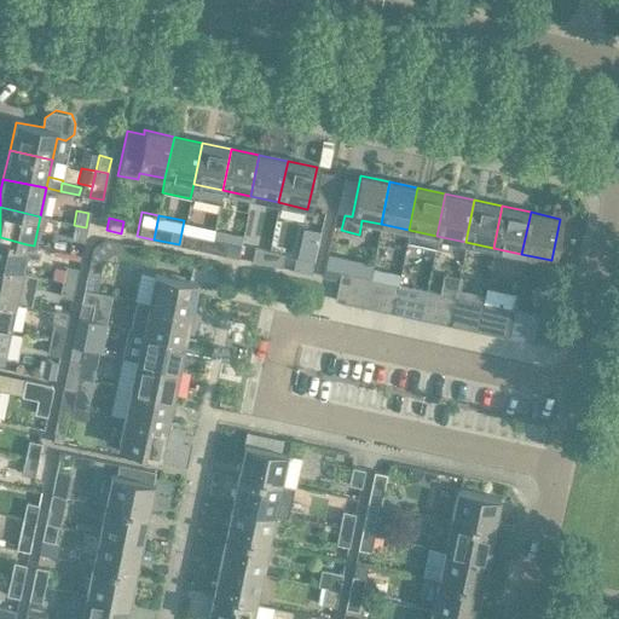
[(86,227),(74,225),(70,239),(82,242),(86,227)]
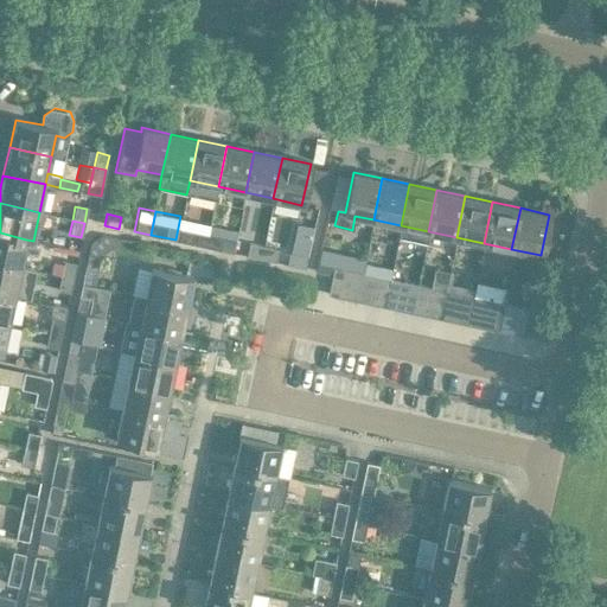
[(179,229),(177,241),(190,243),(192,232),(179,229)]
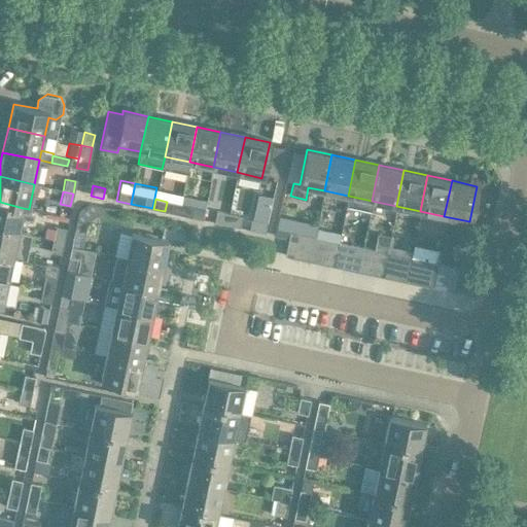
[(23,208),(0,202),(0,226),(18,232),(23,208)]
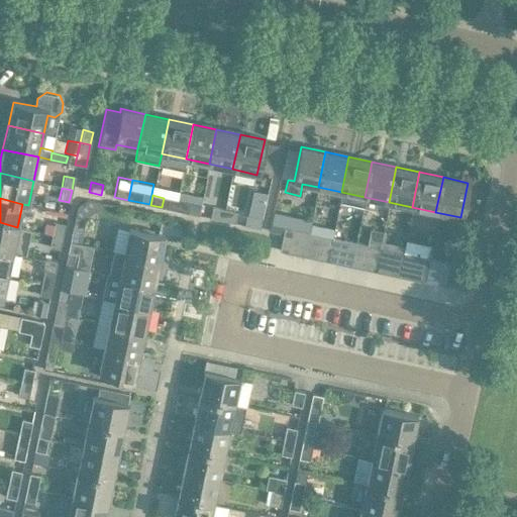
[(177,200),(164,198),(162,207),(175,210),(177,200)]
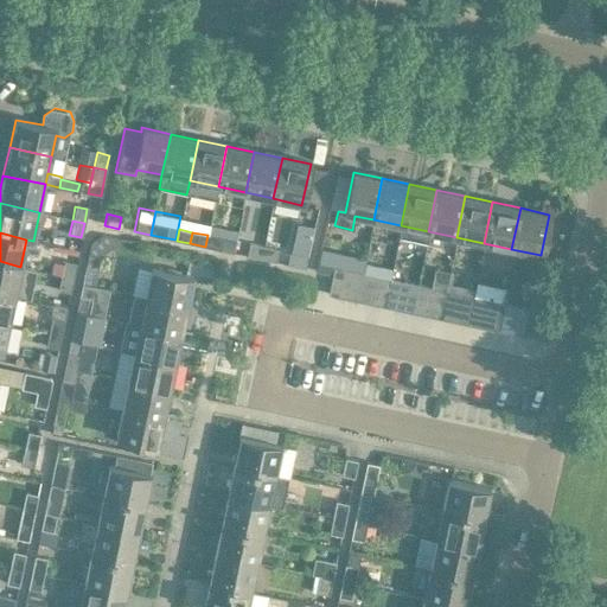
[(222,238),(208,235),(205,247),(219,250),(222,238)]
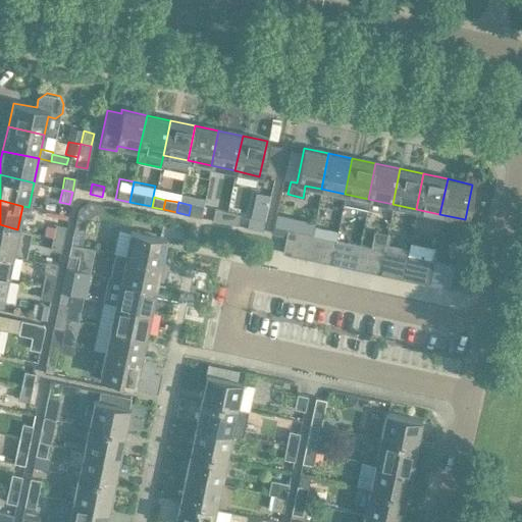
[(254,218),(263,220),(265,211),(251,208),(249,217),(254,218)]
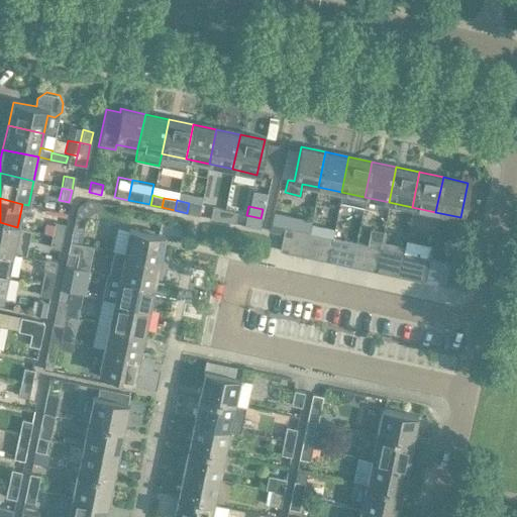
[(211,208),(209,217),(221,220),(223,210),(211,208)]
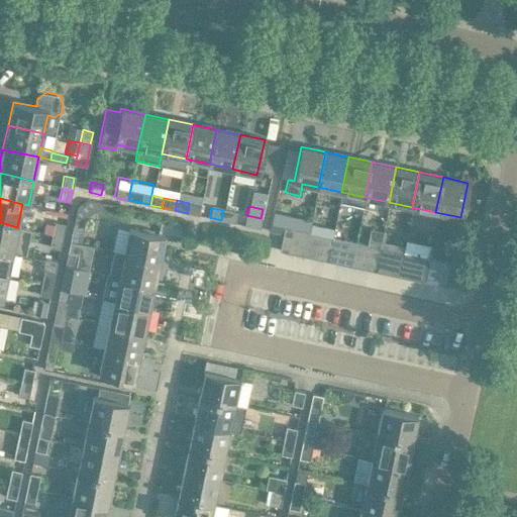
[(221,220),(234,223),(236,213),(223,210),(221,220)]
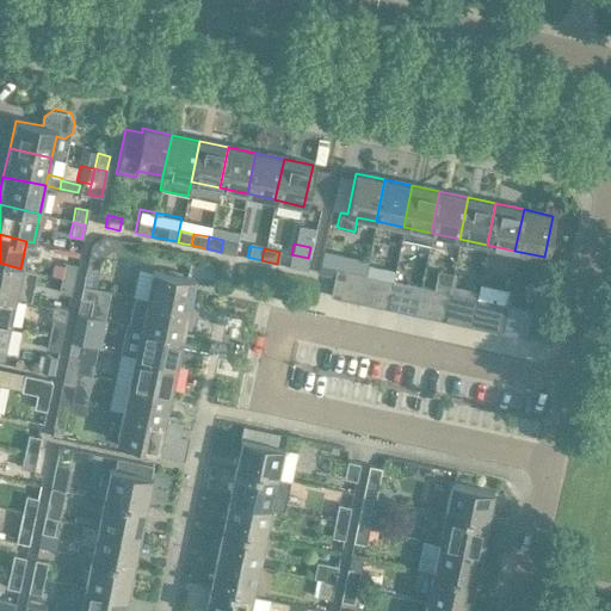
[(321,251),(316,272),(333,276),(335,269),(338,254),(321,251)]
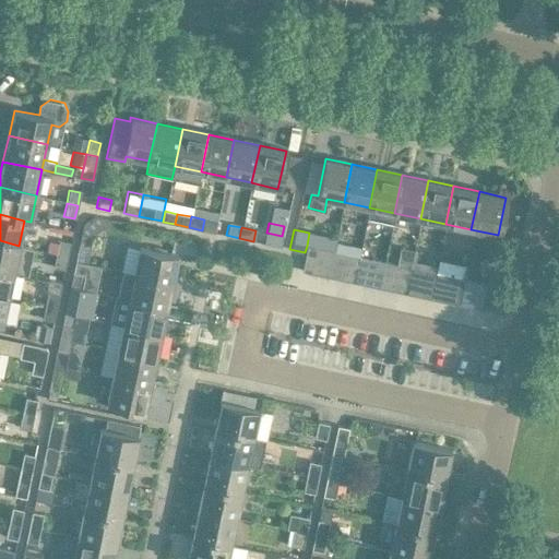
[(92,237),(90,237),(80,235),(78,249),(88,251),(92,237)]
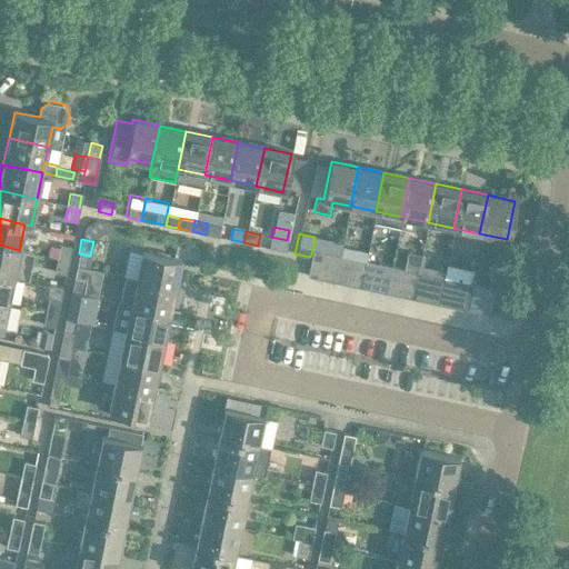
[(0,272),(12,276),(19,250),(0,245),(0,272)]
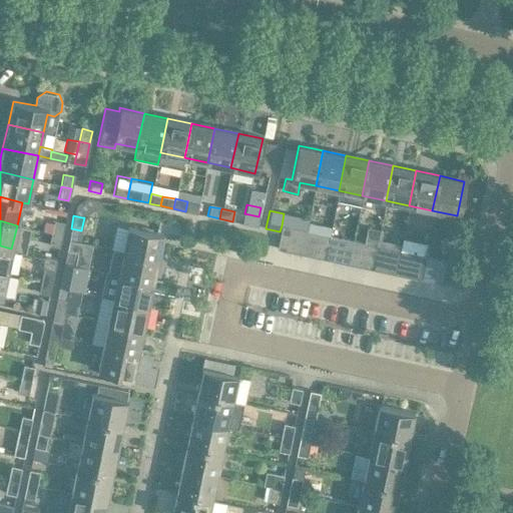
[(61,235),(64,223),(53,221),(51,233),(61,235)]
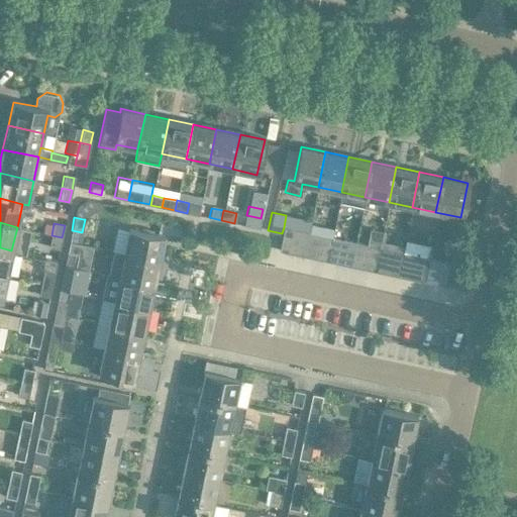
[(284,227),(282,233),(279,250),(291,253),(296,229),(284,227)]
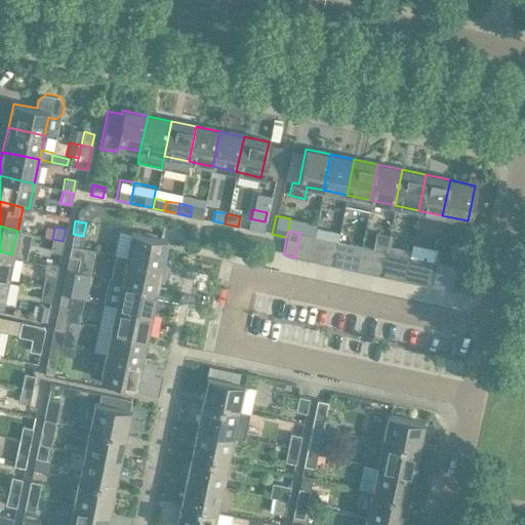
[(124,257),(161,265),(166,240),(129,232),(124,257)]
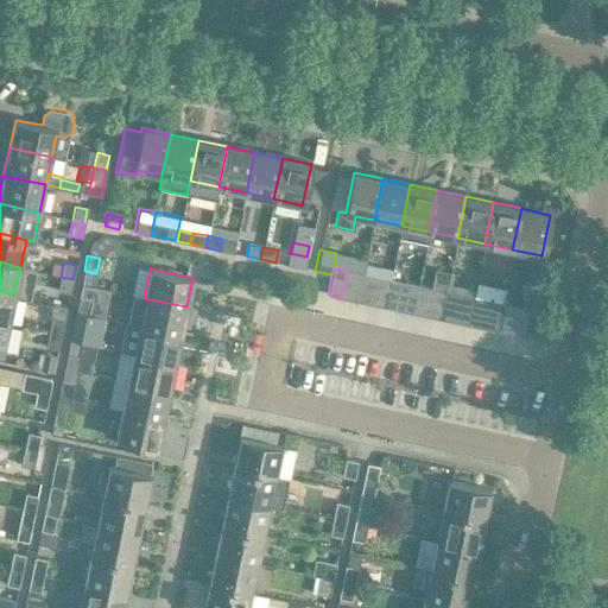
[(362,273),(356,302),(372,304),(378,277),(362,273)]
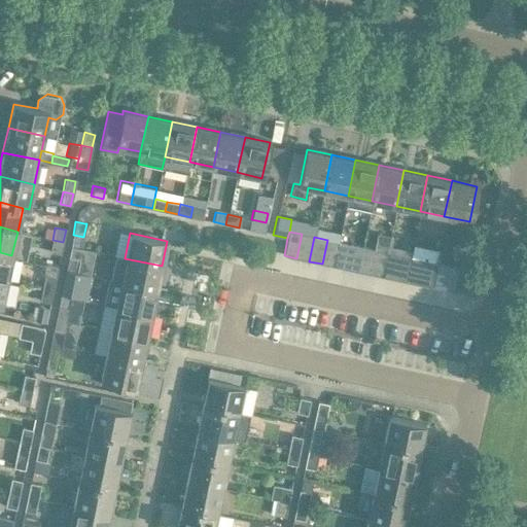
[(49,253),(60,255),(63,242),(53,240),(49,253)]
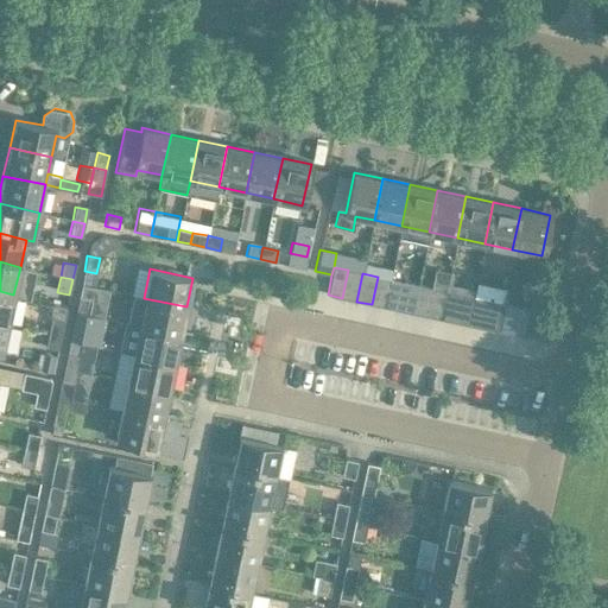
[(404,283),(398,310),(412,314),(418,286),(404,283)]
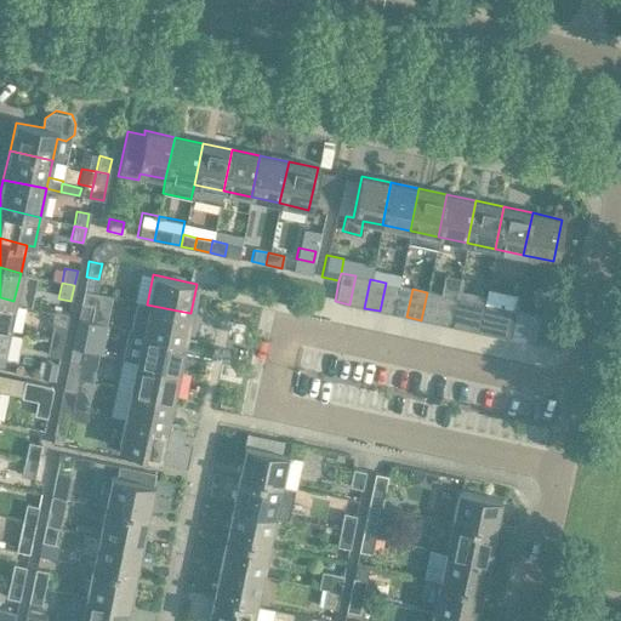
[(421,320),(436,324),(442,295),(427,292),(421,320)]
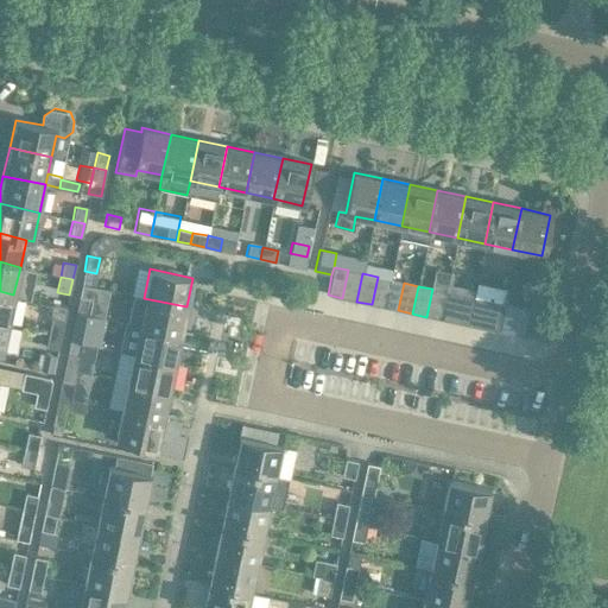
[(0,321),(7,323),(13,295),(0,291),(0,321)]
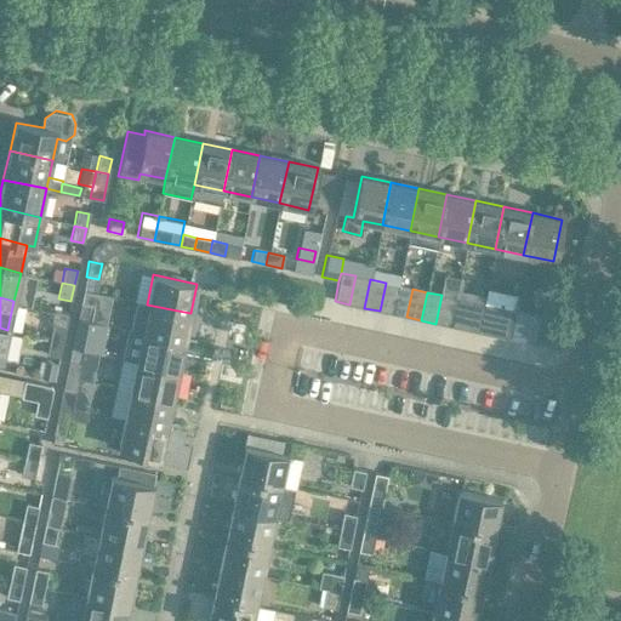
[(191,313),(147,305),(135,301),(129,330),(184,342),(191,313)]
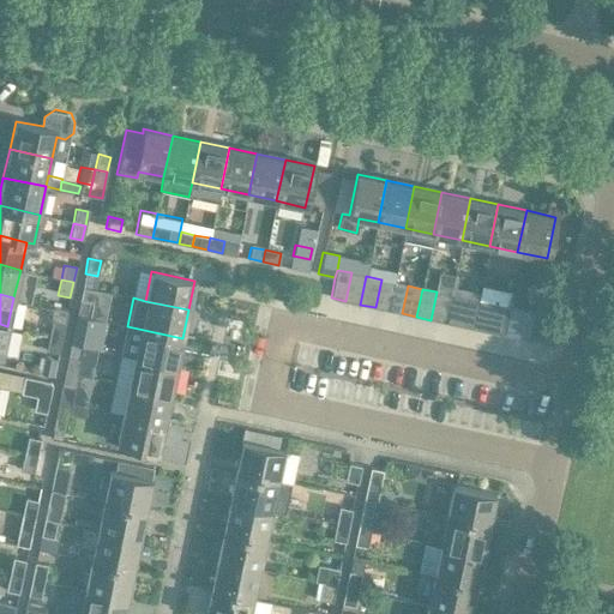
[(463,298),(457,326),(473,329),(479,301),(463,298)]
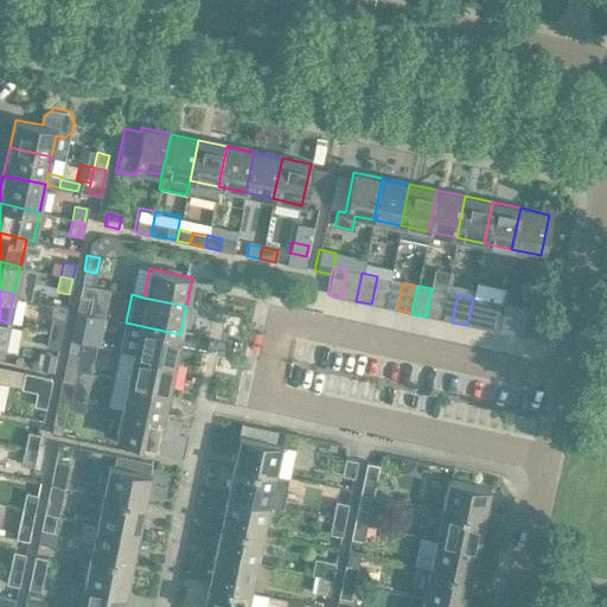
[(90,300),(78,298),(76,312),(88,314),(90,300)]
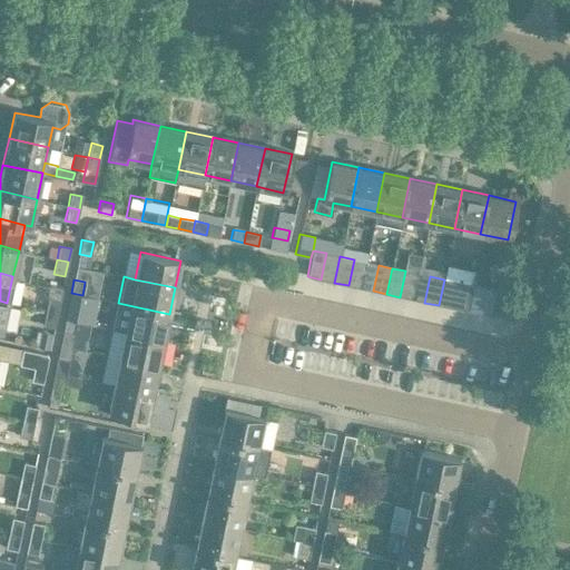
[(439,305),(452,308),(458,282),(444,279),(439,305)]
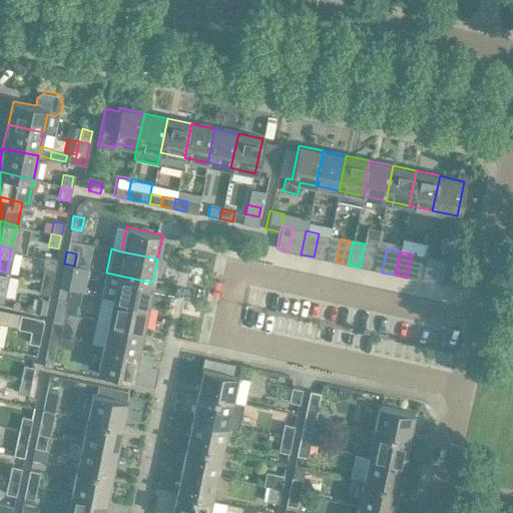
[(435,259),(430,283),(443,285),(447,262),(435,259)]
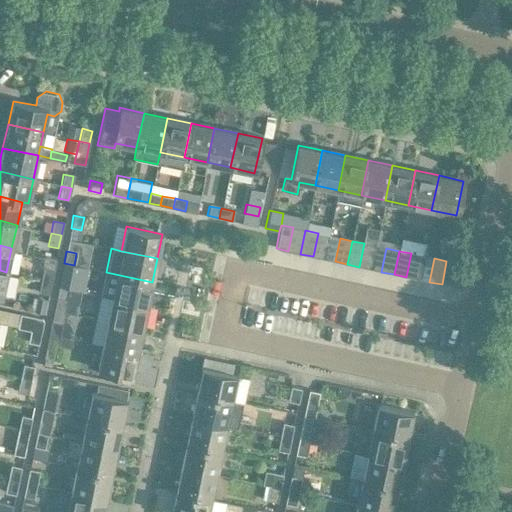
[(64,263),(61,275),(71,277),(74,265),(64,263)]
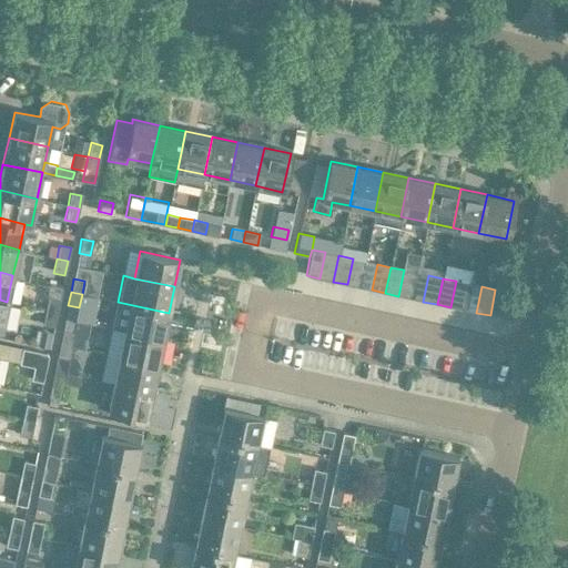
[(57,314),(60,300),(48,297),(46,312),(57,314)]
